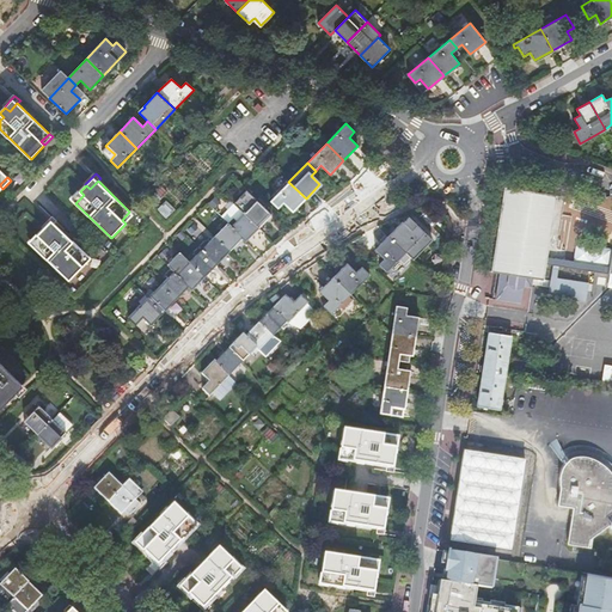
[(269,201),(277,209),(282,204),(292,213),(306,199),(288,182),(269,201)]
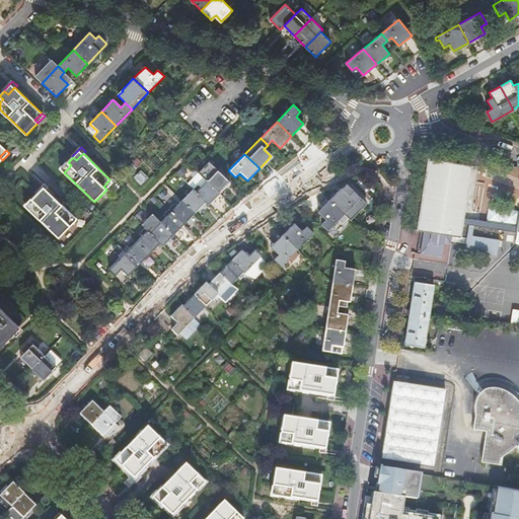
[(462,225),(518,233),(518,213),(516,227),(463,218),(470,166),(471,166),(471,165),(429,159),(428,160),(429,160),(418,230),(417,230),(417,231),(460,237),(460,236),(462,225)]
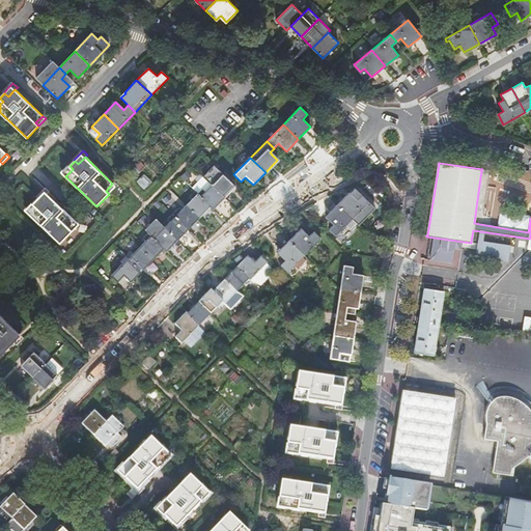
[(62,173),(65,176),(73,169),(70,166),(62,173)]
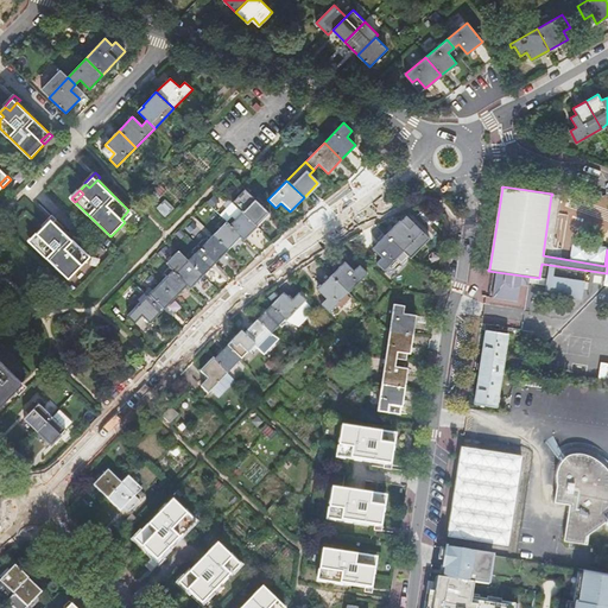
[(242,213),(257,227),(270,214),(252,197),(246,203),(249,206),(242,213)]
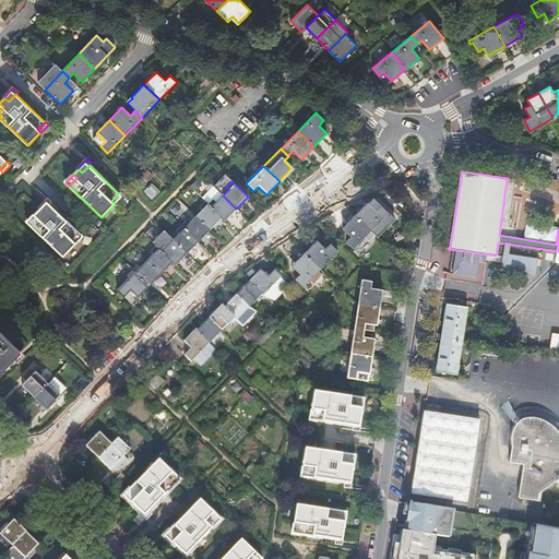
[(111,201),(115,204),(121,197),(118,193),(111,201)]
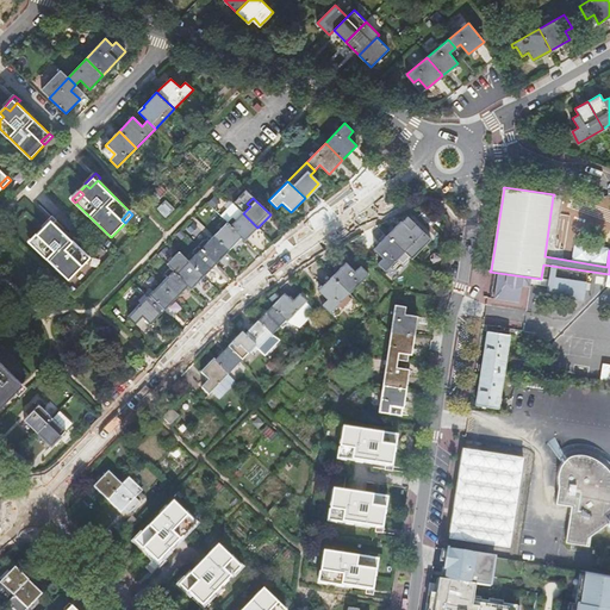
[(246,241),(257,228),(243,213),(235,222),(232,219),(229,223),(228,224),(242,238),(246,241)]
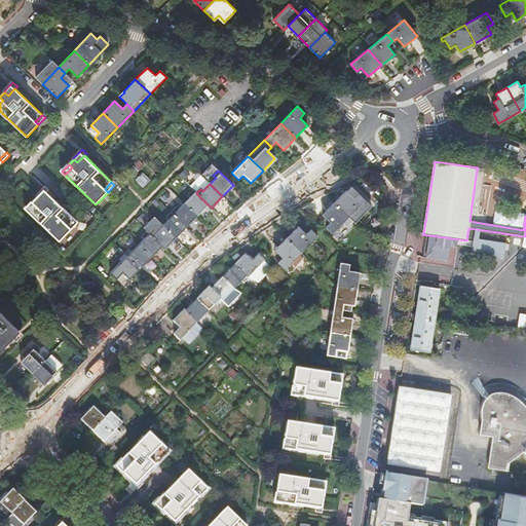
[(37,196),(37,197),(41,200),(47,193),(50,190),(46,187),(42,190),(37,196)]
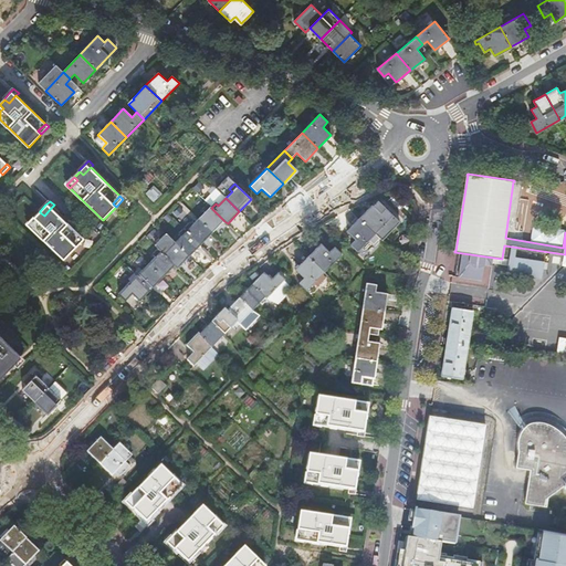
[(213,232),(224,221),(211,208),(212,207),(208,203),(203,209),(206,212),(199,218),(213,232)]
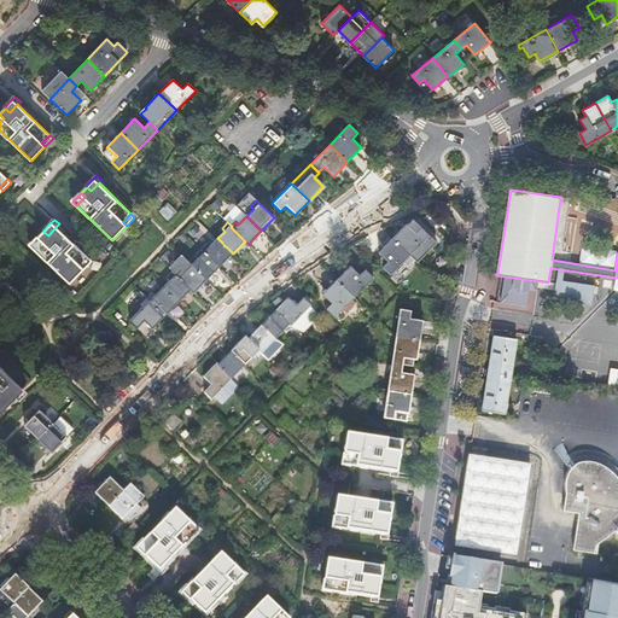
[(409,255),(429,235),(421,228),(417,233),(407,225),(392,239),(409,255)]
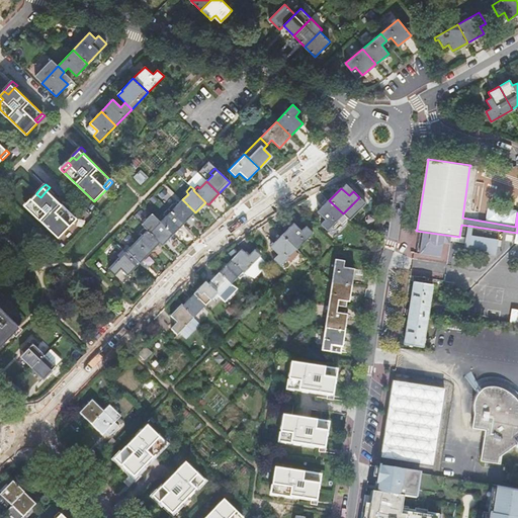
[(67,223),(74,216),(47,190),(40,197),(36,194),(31,199),(35,202),(28,209),(40,221),(59,238),(70,226),(67,223)]
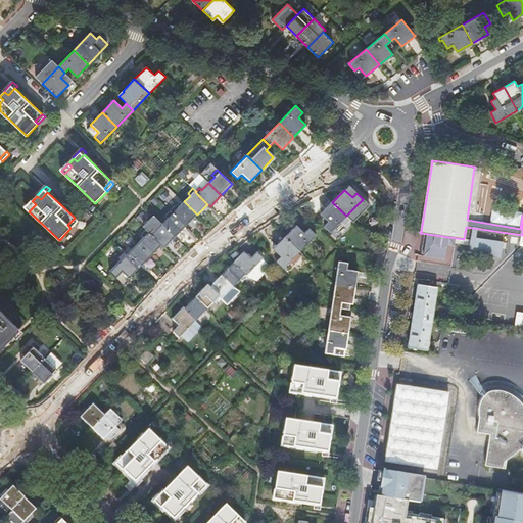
[(26,208),(29,211),(36,204),(32,201),(26,208)]
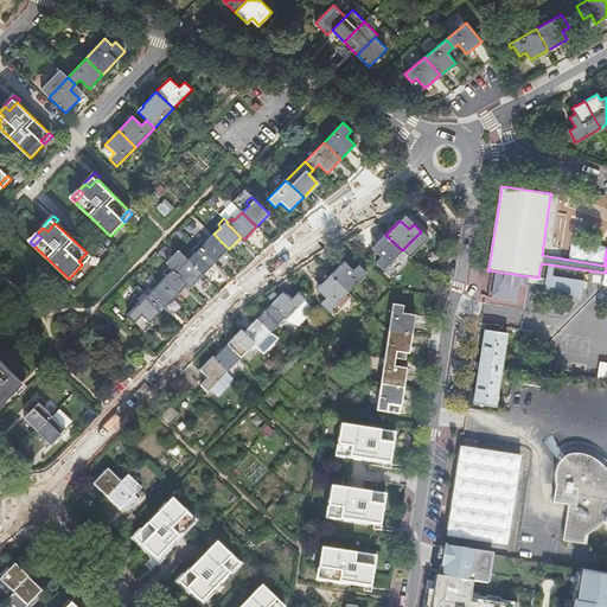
[(198,246),(216,262),(229,249),(213,234),(205,243),(203,240),(198,246)]
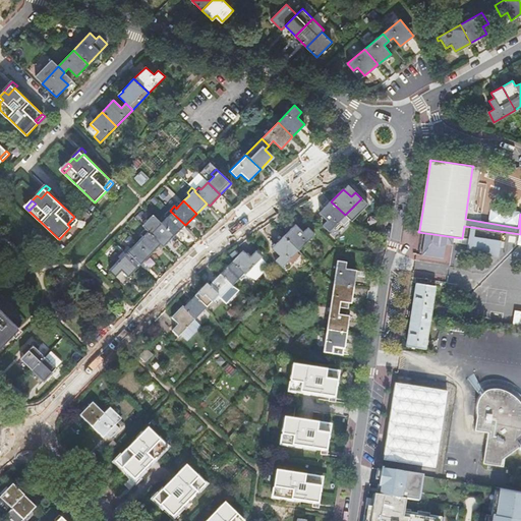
[(329,232),(345,215),(331,201),(320,213),(328,221),(323,226),(329,232)]
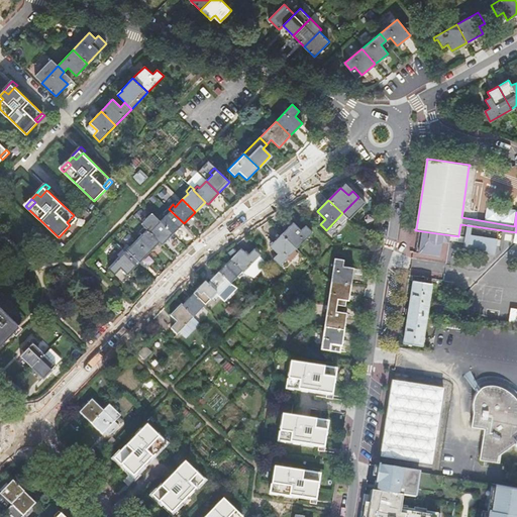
[(184,223),(169,209),(164,213),(167,216),(160,222),(173,234),(184,223)]
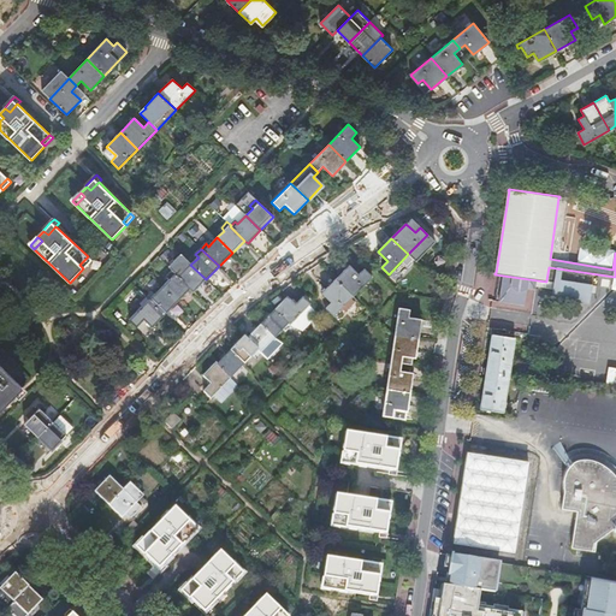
[(194,292),(206,279),(190,265),(181,255),(167,268),(171,272),(172,271),(172,272),(178,277),(178,278),(189,289),(189,290),(190,289),(194,292)]
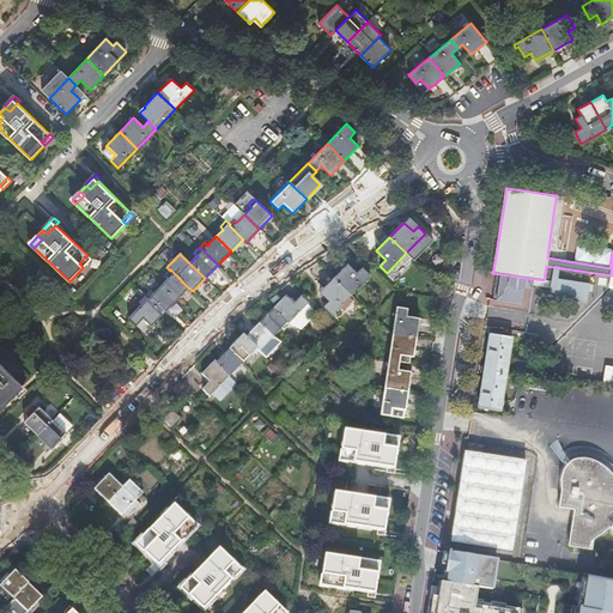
[(91,259),(87,255),(79,263),(83,267),(91,259)]
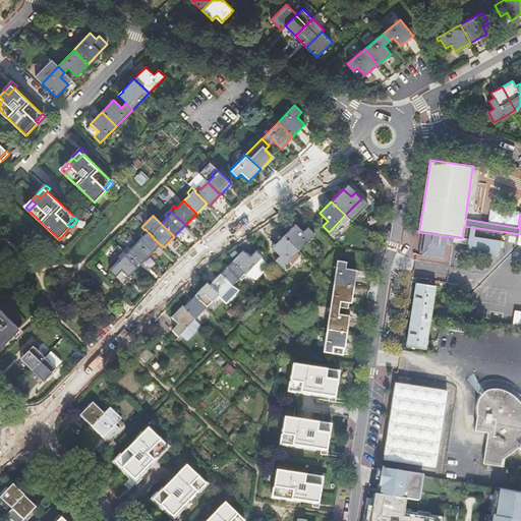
[(296,225),(284,238),(298,251),(314,234),(308,228),(303,233),(296,225)]
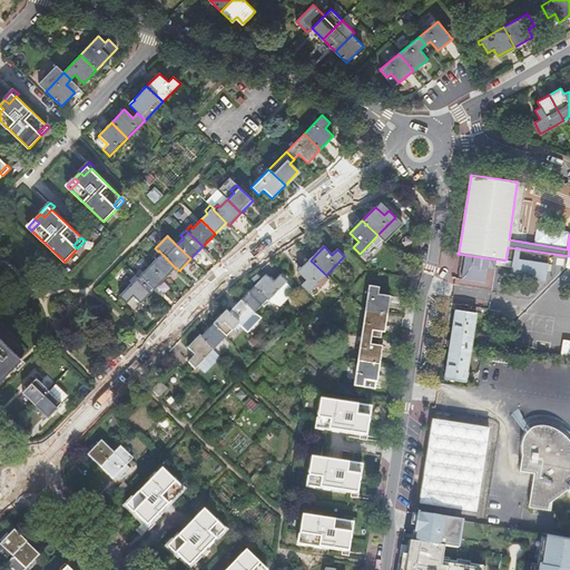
[(175,268),(175,267),(165,257),(165,256),(159,252),(155,256),(157,258),(144,273),(140,269),(136,275),(137,277),(119,296),(126,303),(134,296),(140,303),(175,268)]
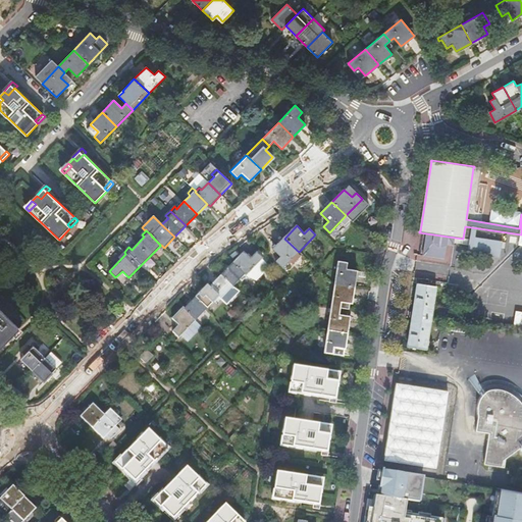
[(299,252),(284,239),(273,249),(281,257),(276,262),(282,268),(299,252)]
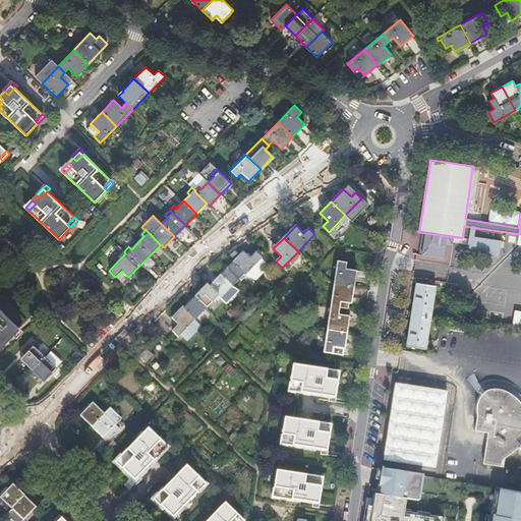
[(243,253),(232,265),(245,277),(263,259),(256,253),(250,259),(243,253)]
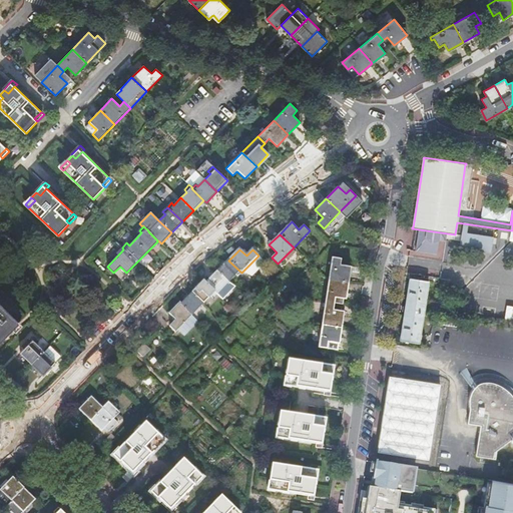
[(329,280),(348,283),(351,267),(340,265),(341,259),(332,257),(329,280)]
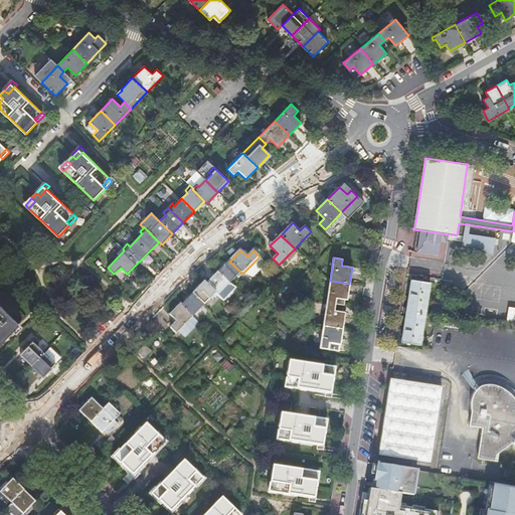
[(229,262),(217,274),(229,285),(240,273),(242,275),(243,274),(242,274),(229,262)]
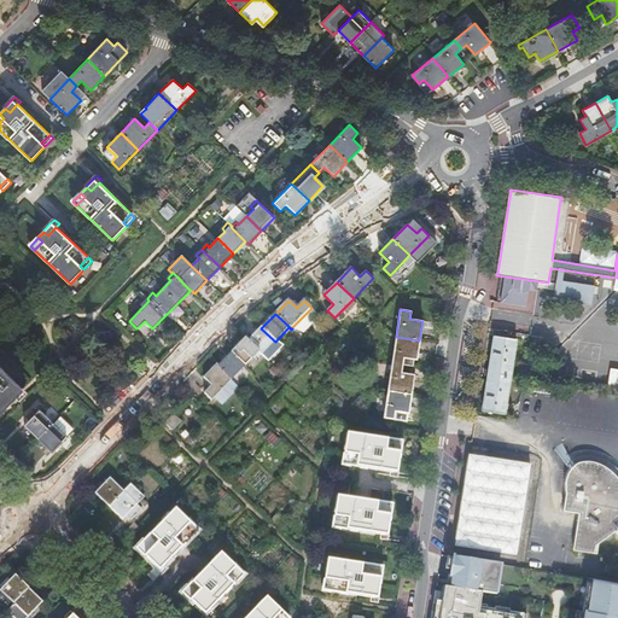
[(246,338),(245,340),(258,354),(261,356),(275,342),(261,328),(249,340),(246,338)]
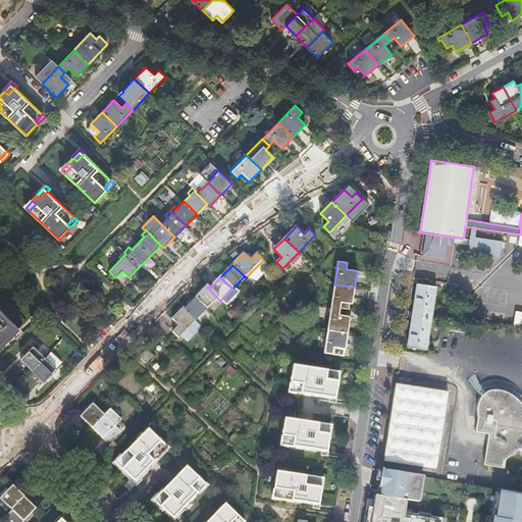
[(436,286),(417,283),(407,348),(426,350),(436,286)]
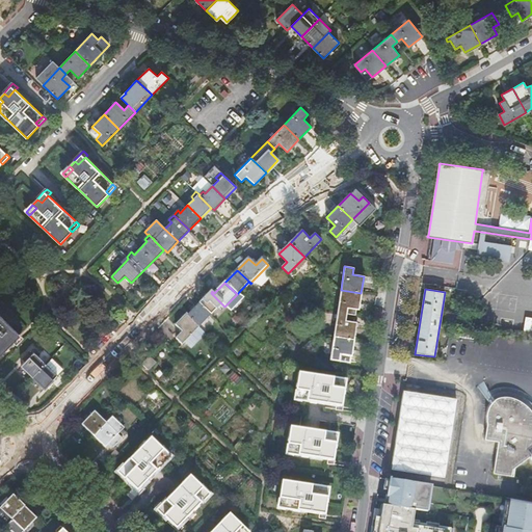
[(358,310),(361,293),(341,290),(337,314),(346,315),(355,316),(356,310),(358,310)]
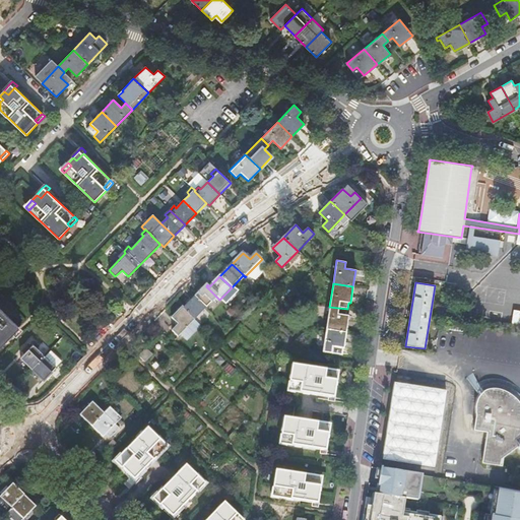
[(217,298),(206,286),(195,298),(206,310),(217,298)]
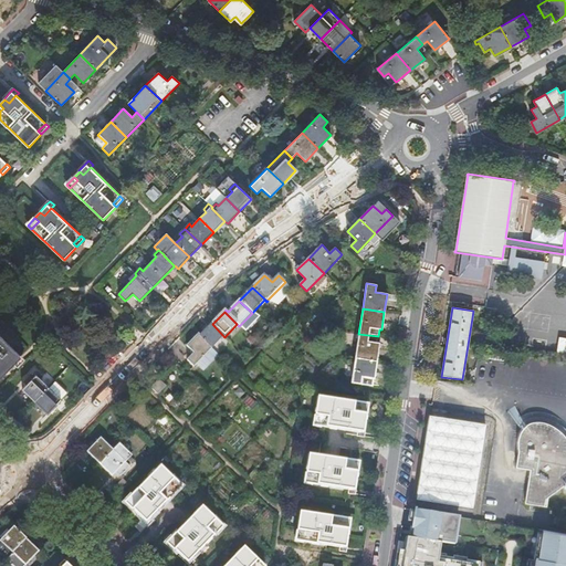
[(212,348),(222,338),(224,337),(212,324),(211,325),(200,336),(212,348)]
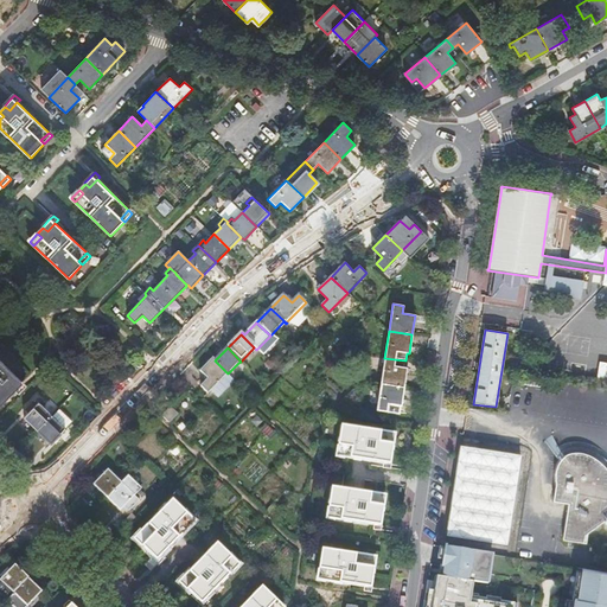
[(209,395),(228,375),(228,374),(215,360),(213,358),(200,371),(209,379),(200,387),(209,395)]
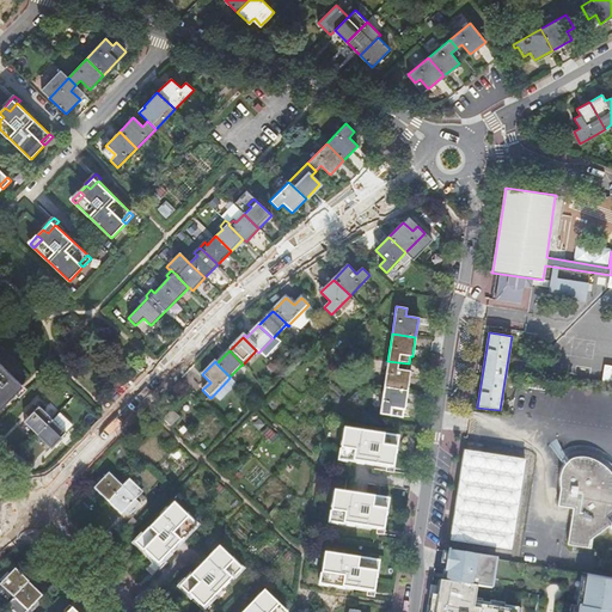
[(387,361),(384,387),(408,391),(410,372),(397,369),(398,362),(387,361)]
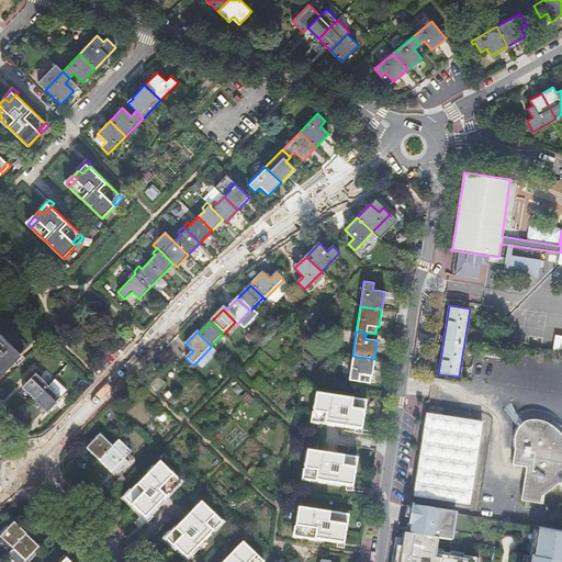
[(0,375),(14,361),(17,363),(19,361),(17,359),(21,355),(0,334),(0,375)]
